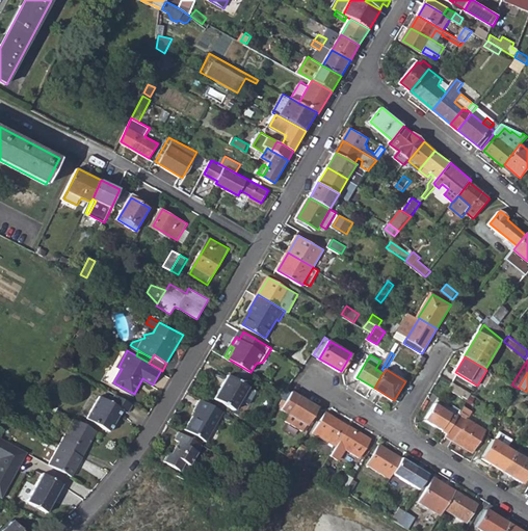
[(231,374),(216,398),(236,409),(251,386),(231,374)]
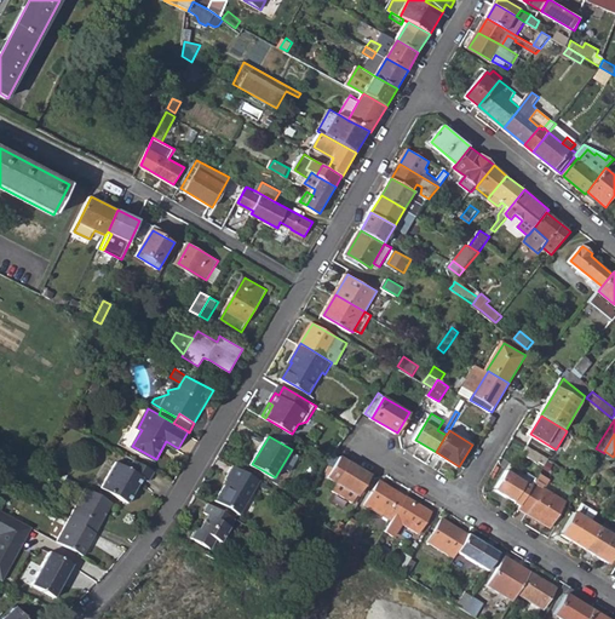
[(540,460),(547,464),(550,459),(528,446),(523,452),(539,462),(540,460)]
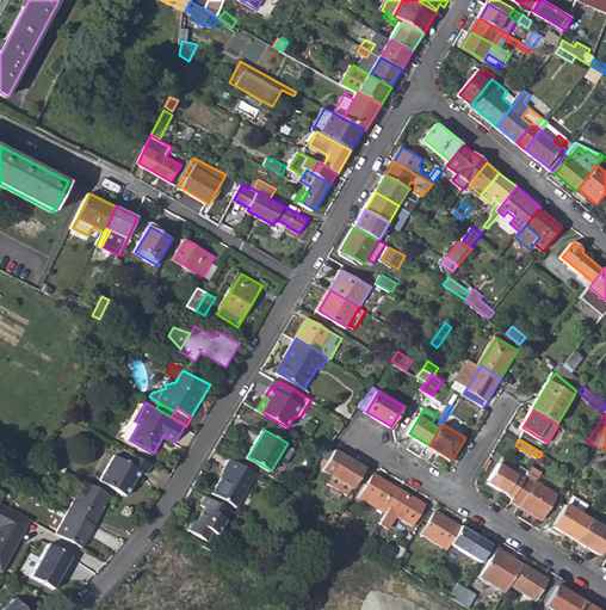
[(366,468),(336,449),(325,469),(334,475),(329,482),(350,495),(354,488),(366,468)]
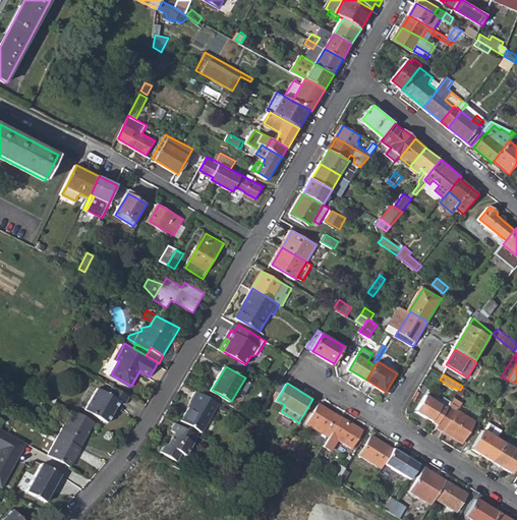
[(126,404),(131,395),(115,386),(110,395),(99,388),(87,409),(110,422),(122,401),(126,404)]
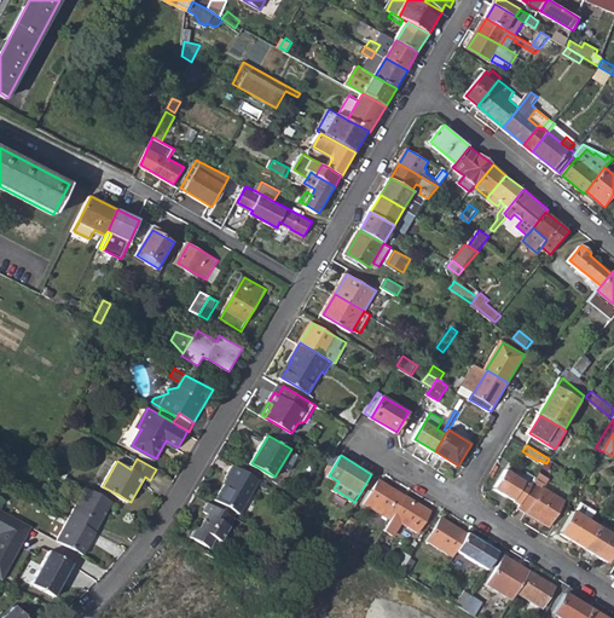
[(241,514),(261,480),(235,465),(226,479),(230,480),(227,485),(225,484),(216,500),(241,514)]
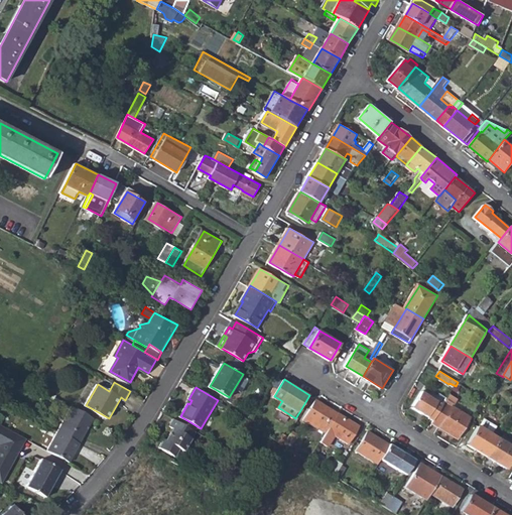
[(435,419),(444,404),(423,391),(413,407),(435,419)]
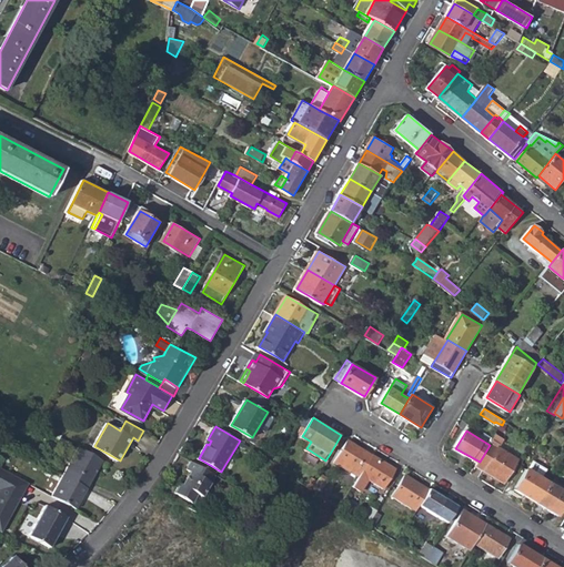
[(504,437),(497,433),(492,442),(500,446),(504,437)]
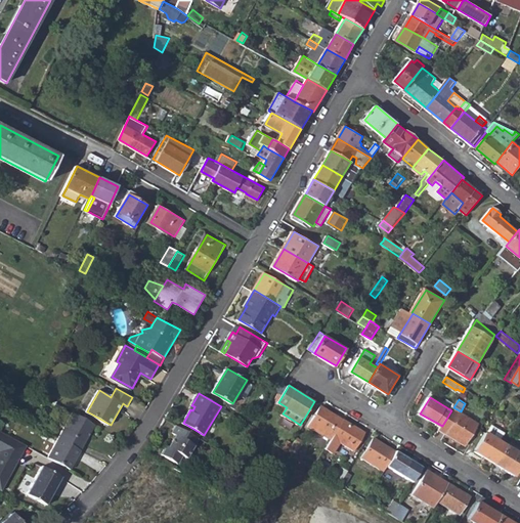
[(310,426),(333,440),(345,420),(322,406),(310,426)]
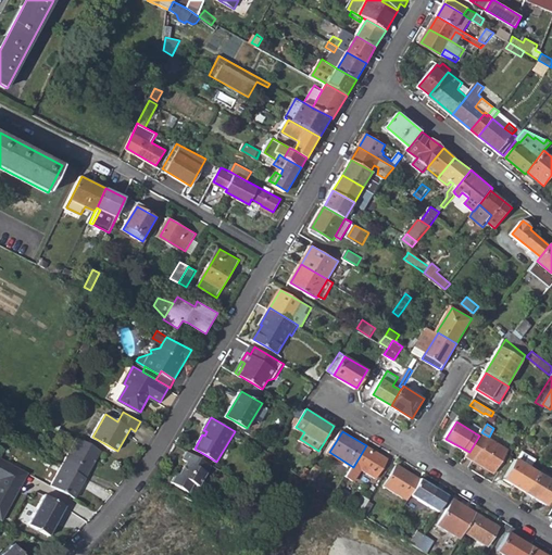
[(489,437),(481,432),(479,436),(469,452),(469,453),(467,455),(494,472),(509,450),(489,437)]
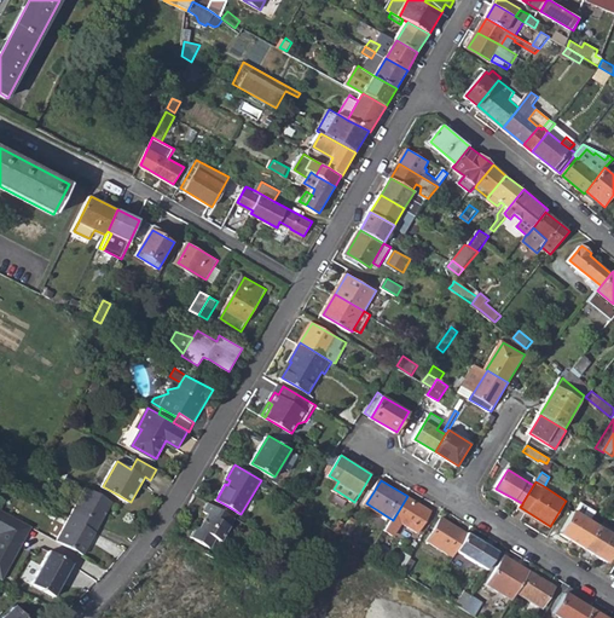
[(88,489),(58,541),(84,555),(114,502),(92,490),(88,489)]
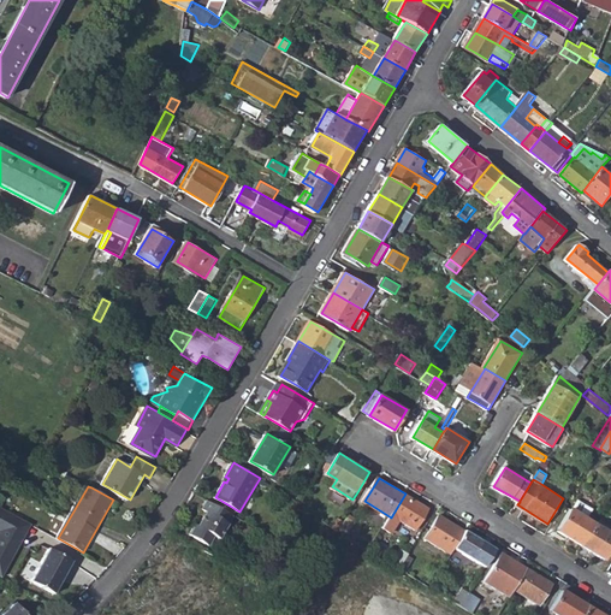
[(431,509),(405,494),(391,518),(385,527),(393,533),(402,520),(417,531),(431,509)]
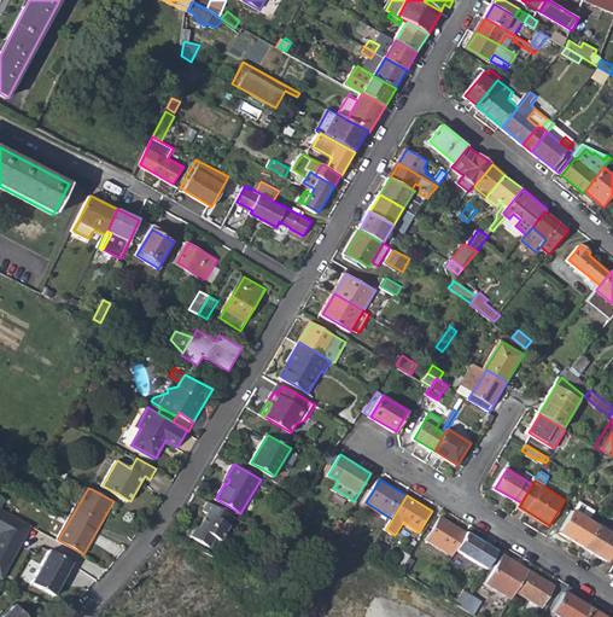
[(222,541),(237,517),(209,501),(204,511),(209,513),(200,527),(198,525),(192,536),(211,547),(217,537),(222,541)]
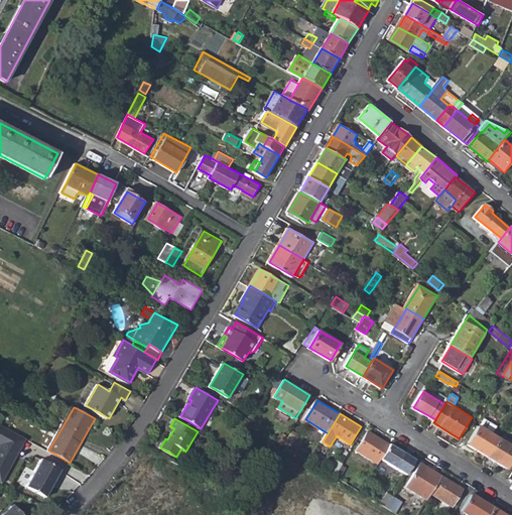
[(0,422),(0,442),(2,443),(0,446),(0,482),(2,483),(27,438),(0,422)]
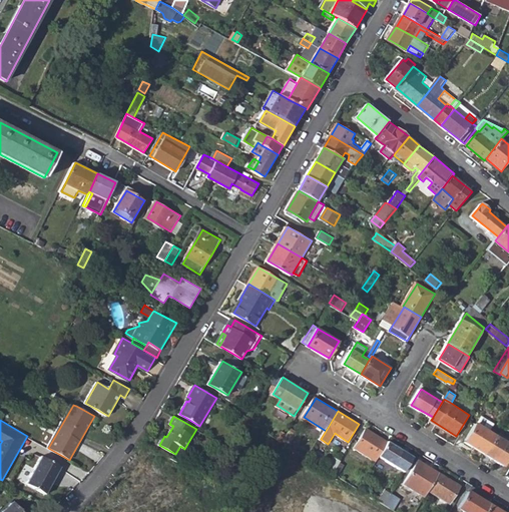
[(467,442),(486,454),(497,436),(478,423),(467,442)]
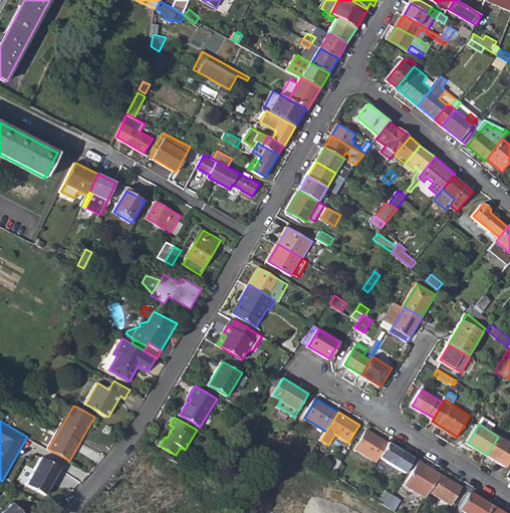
[(356,449),(378,462),(381,457),(390,443),(368,430),(356,449)]
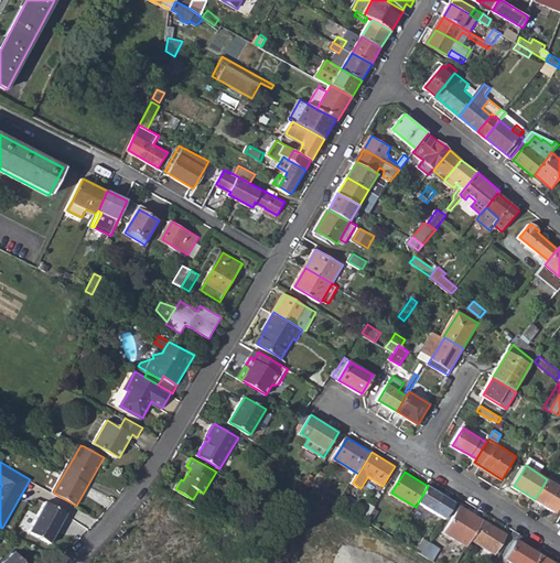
[(327,478),(319,473),(316,477),(311,485),(319,490),(327,478)]
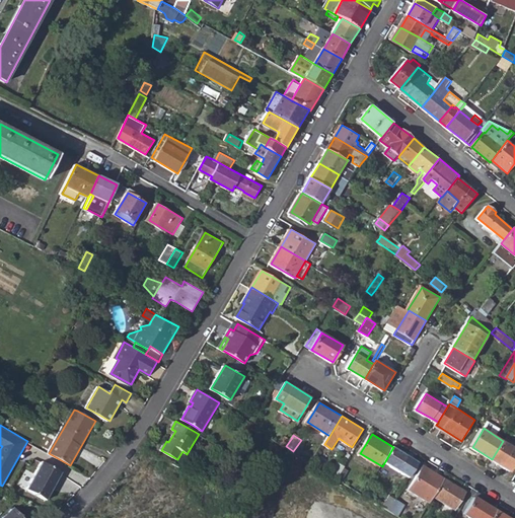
[(287,436),(282,444),(286,446),(291,439),(287,436)]
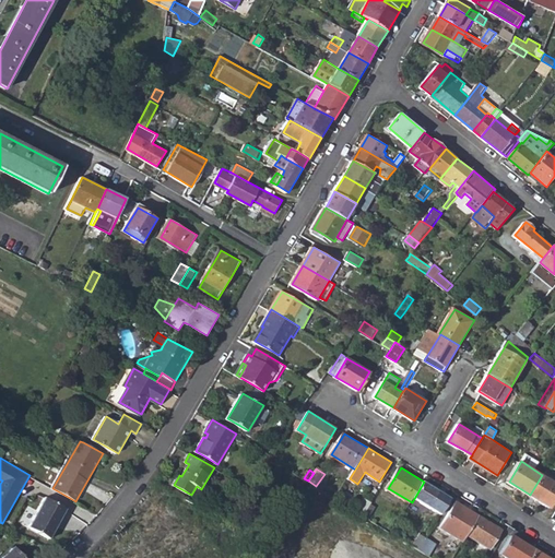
[(554,483),(542,475),(530,495),(552,508),(554,503),(554,483)]
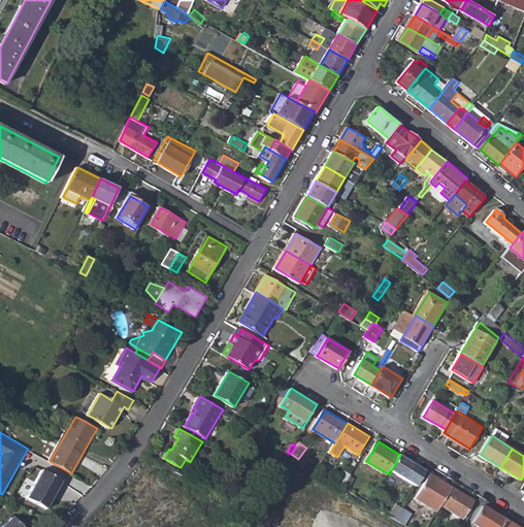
[(219,460),(222,454),(216,450),(213,457),(219,460)]
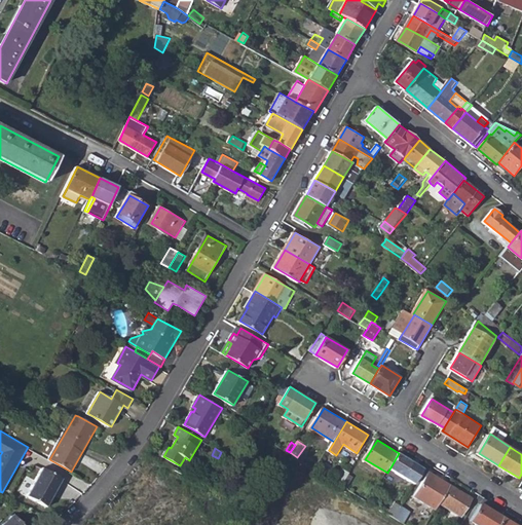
[(421,466),(399,453),(390,467),(412,481),(421,466)]
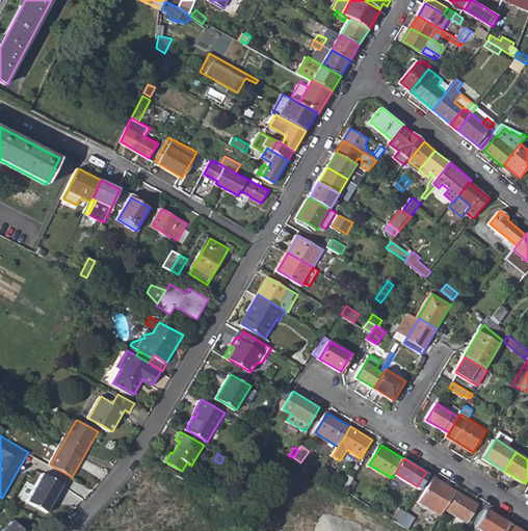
[(45,473),(29,501),(48,512),(63,484),(45,473)]
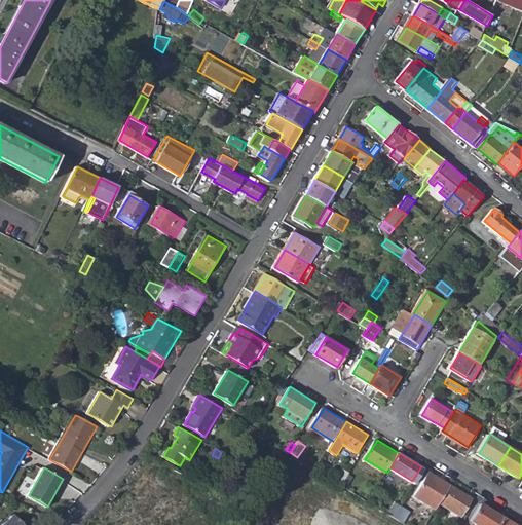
[(337,479),(344,484),(350,474),(351,472),(344,467),(337,479)]
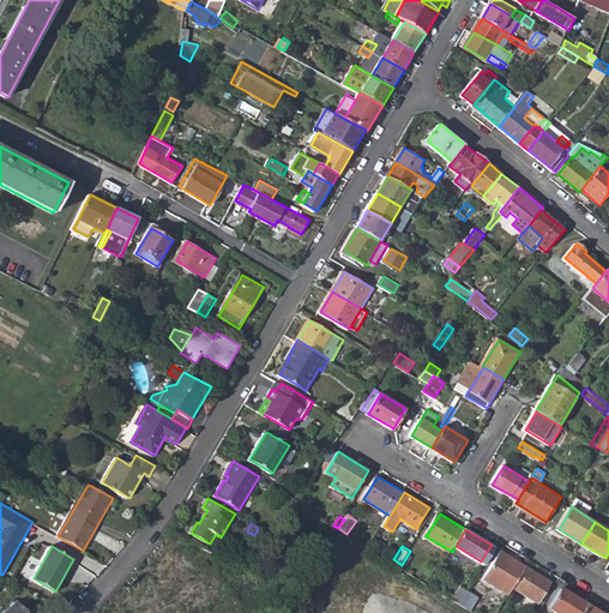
[(486,580),(510,594),(514,588),(528,566),(501,552),(486,580)]
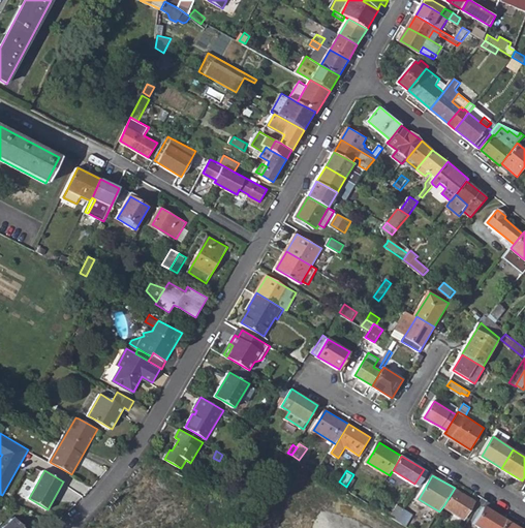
[(358,479),(352,476),(346,487),(345,488),(350,491),(358,479)]
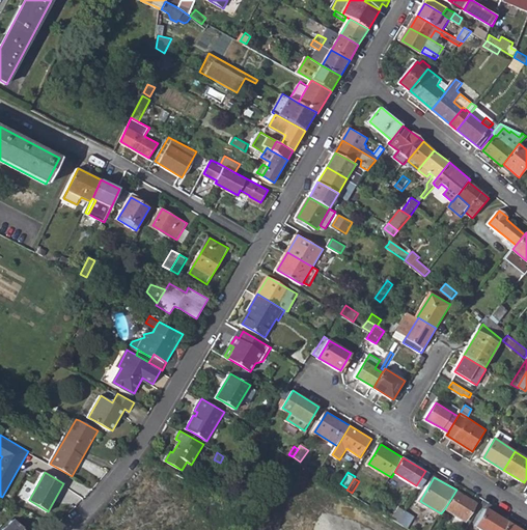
[(390,529),(295,479),(275,518),(276,519),(269,529),(390,529)]
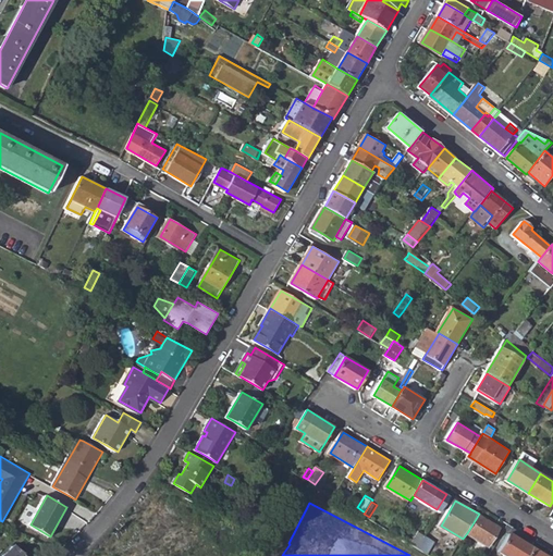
[(501,528),(479,514),(467,533),(489,546),(501,528)]
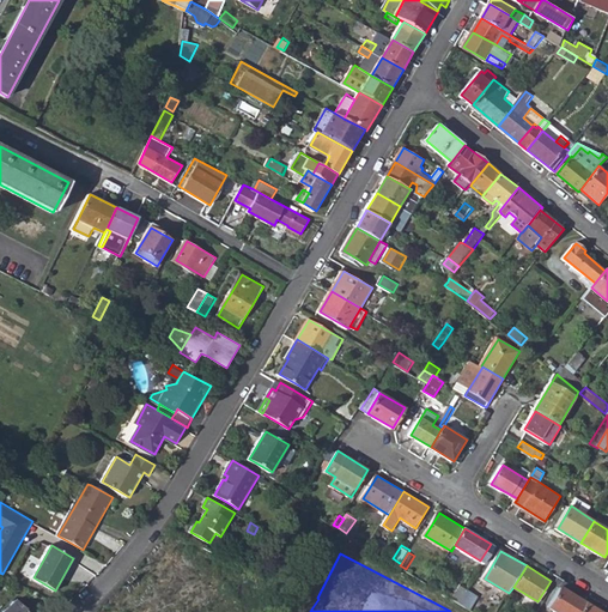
[(462,586),(454,598),(461,603),(469,591),(462,586)]
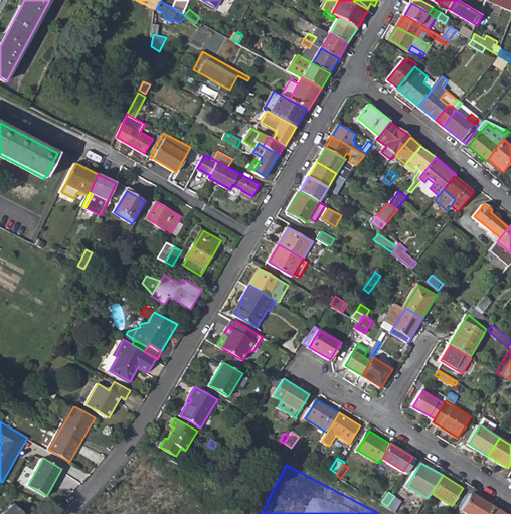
[(462,510),(467,513),(488,513),(494,506),(472,493),(462,510)]
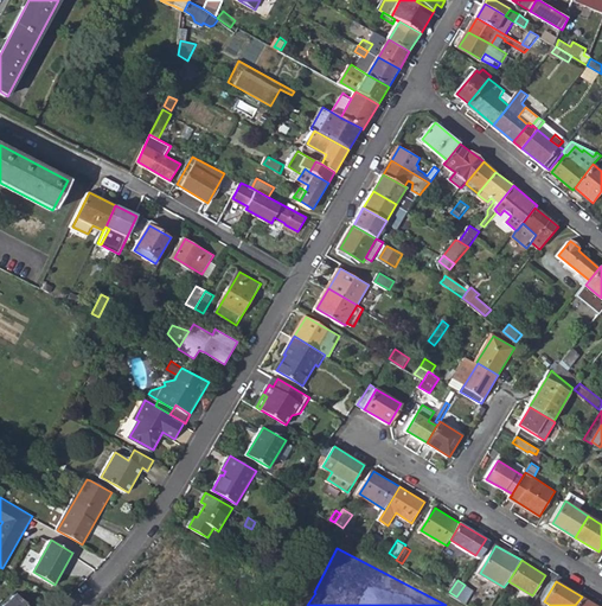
[(474,591),(465,585),(456,597),(467,603),(474,591)]
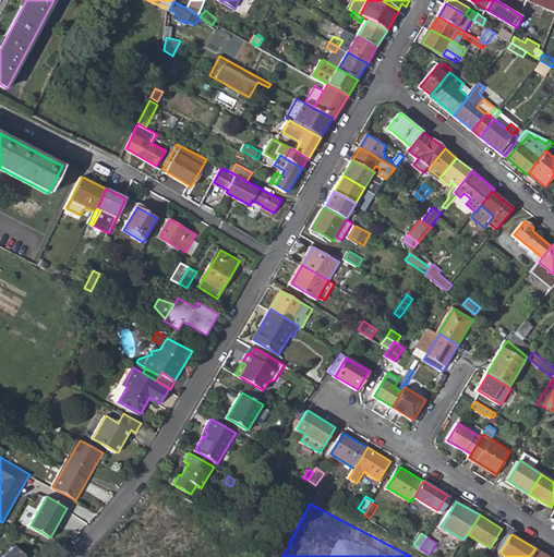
[(25,556),(15,546),(4,556),(25,556)]
